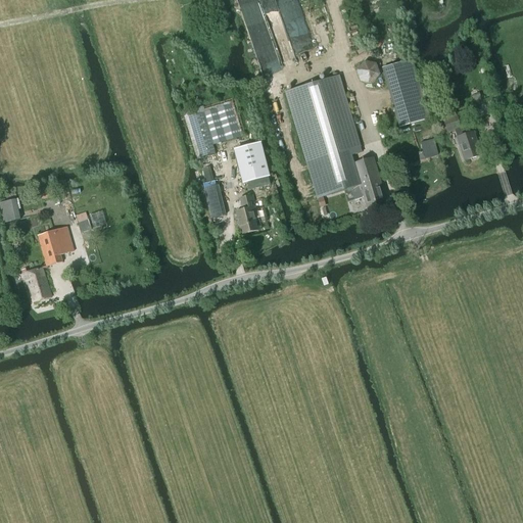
[(372,85),(380,77),(376,64),(364,62),(355,72),(360,82),(372,85)]
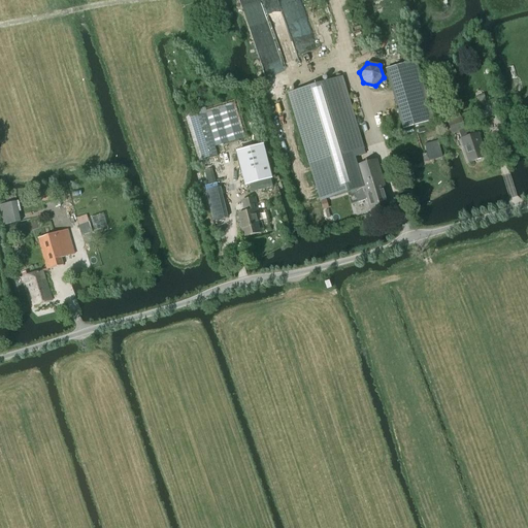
[(342,76),(288,93),(309,165),(321,201),(334,197),(349,193),(345,183),(353,180),(347,160),(365,154),(363,149),(342,76)]
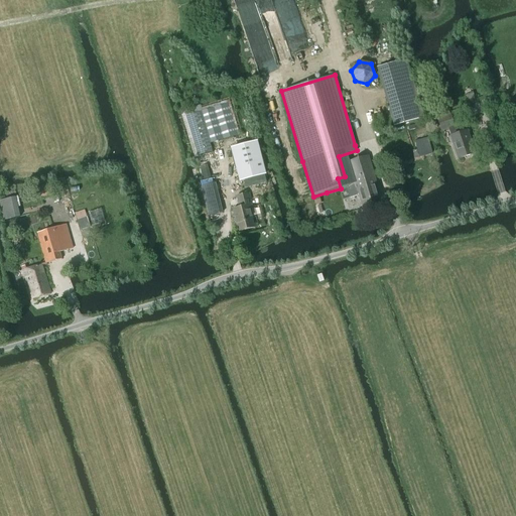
[(239,134),(229,100),(201,108),(200,105),(179,111),(194,158),(213,153),(210,143),(237,135),(239,134)]
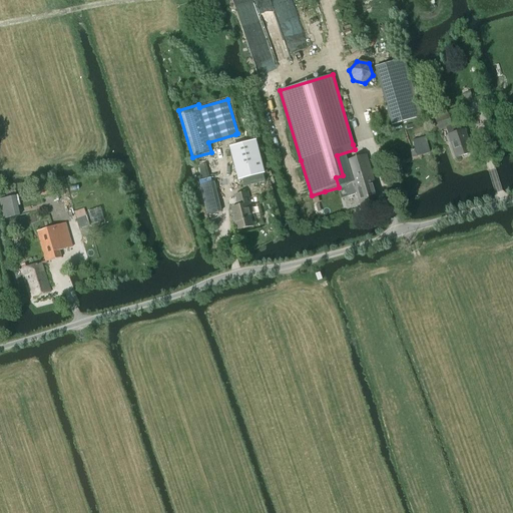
[(436,118),(435,119),(439,130),(445,128),(456,158),(470,153),(465,139),(467,139),(464,130),(454,134),(447,114),(436,118)]
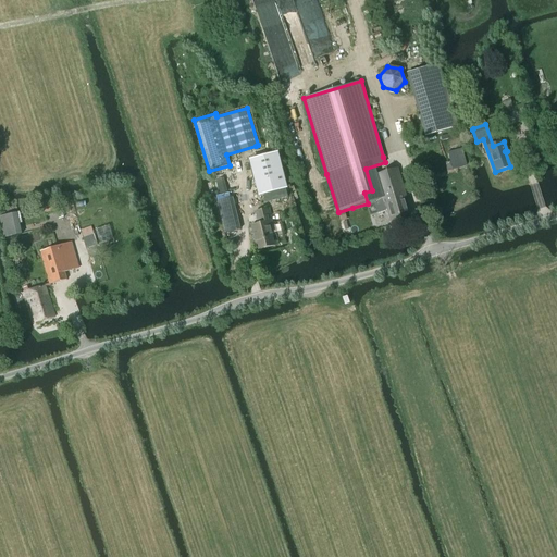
[(453,171),(467,166),(461,149),(447,152),(453,171)]
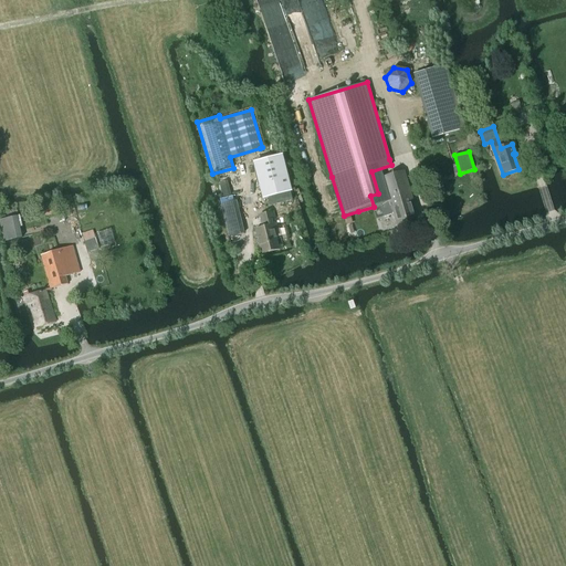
[(276,156),(257,161),(262,182),(258,184),(262,197),(266,196),(269,205),(291,199),(289,190),(290,190),(285,176),(282,177),(276,156)]
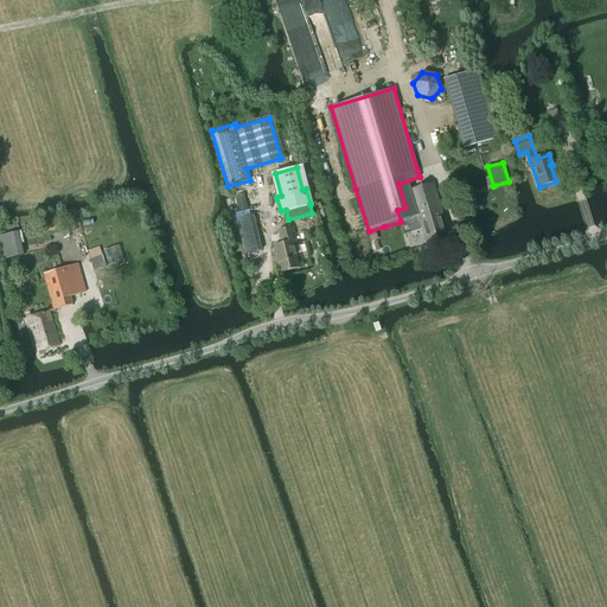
[(408,215),(406,215),(408,219),(411,234),(422,230),(427,247),(447,241),(441,219),(443,218),(433,184),(408,191),(414,212),(408,215)]
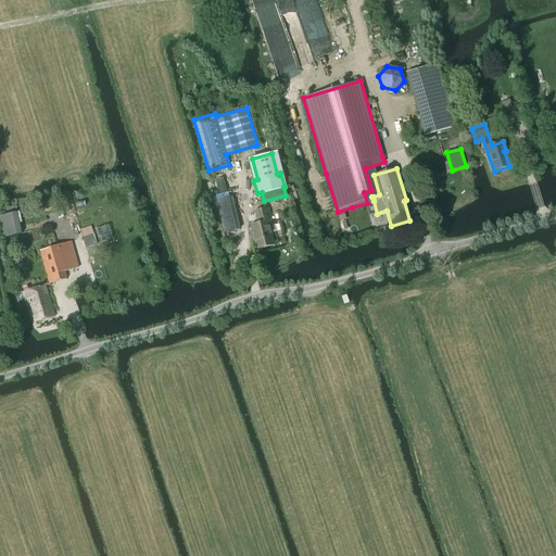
[(257,250),(274,245),(269,226),(272,225),(268,209),(255,212),(258,224),(251,226),(257,250)]
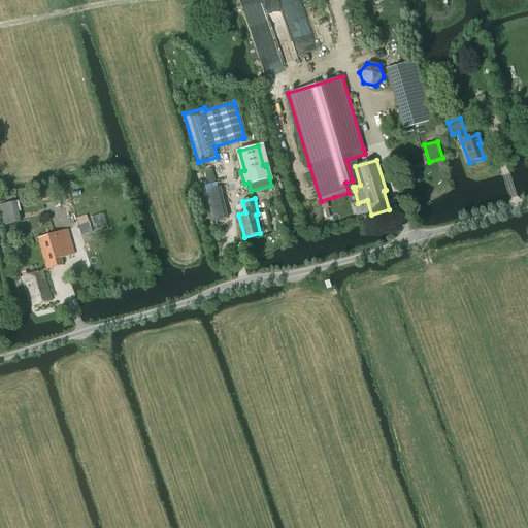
[(67,230),(40,238),(50,269),(63,265),(61,258),(74,254),(67,230)]
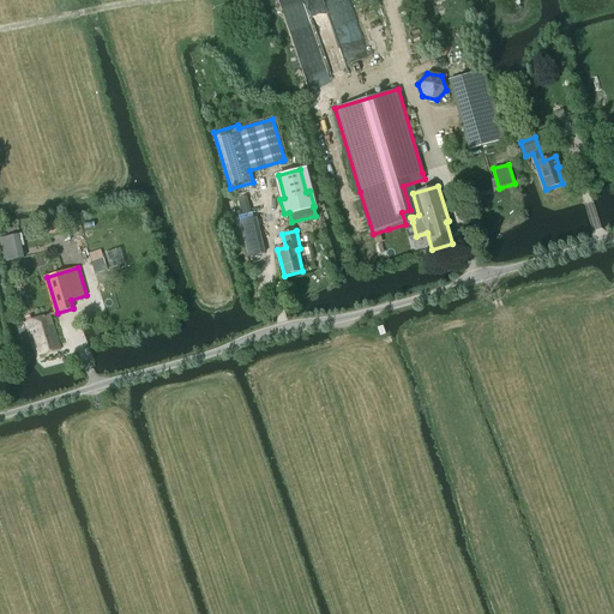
[(60,349),(49,315),(32,320),(31,315),(25,318),(34,341),(32,342),(37,356),(60,349)]
